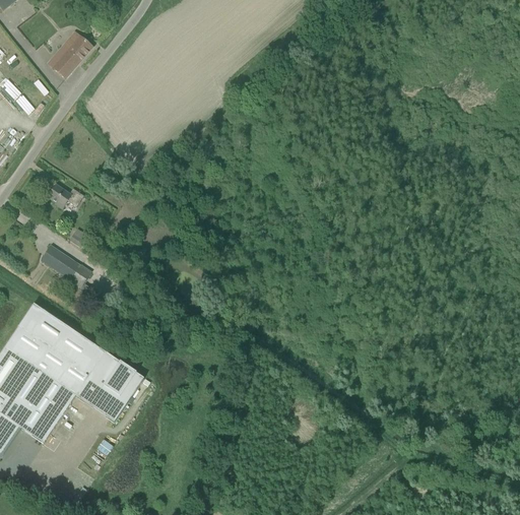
[(48,61),(66,76),(92,44),(80,34),(79,34),(74,29),(65,40),(48,61)]
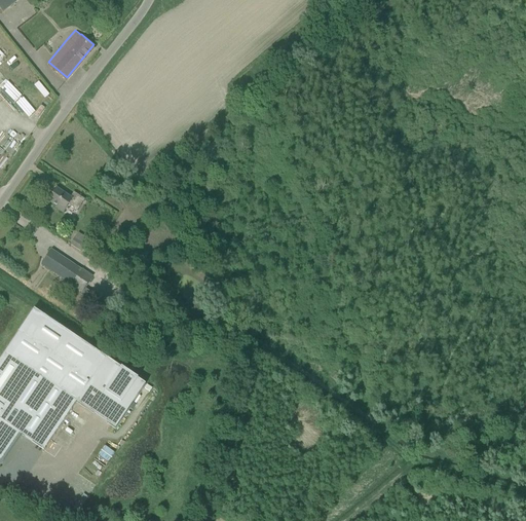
[(57,201),(57,203),(64,208),(67,202),(70,201),(77,207),(81,200),(57,185),(48,196),(57,201)]
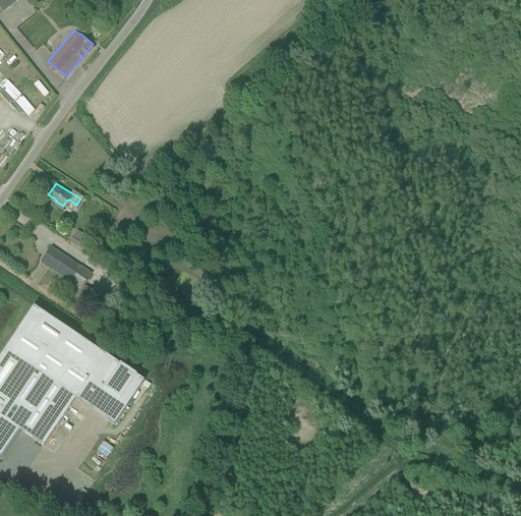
[(85,237),(74,230),(69,238),(80,244),(85,237)]
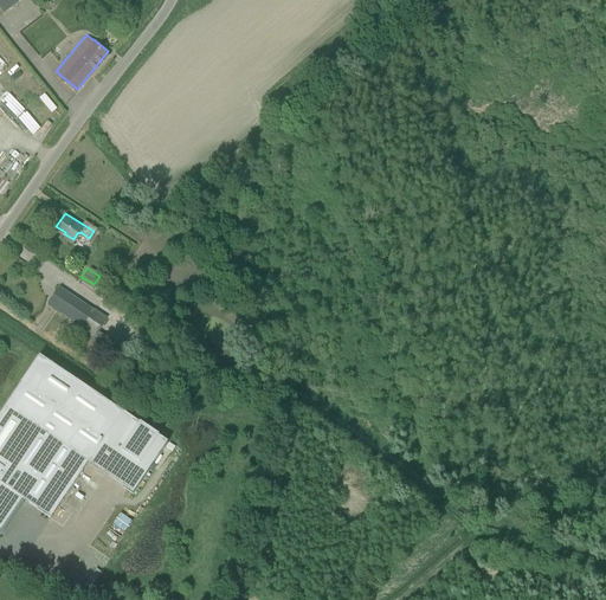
[(92,336),(104,344),(103,348),(109,352),(116,339),(97,327),(107,314),(95,305),(95,307),(59,283),(49,300),(83,323),(83,324),(94,331),(92,336)]
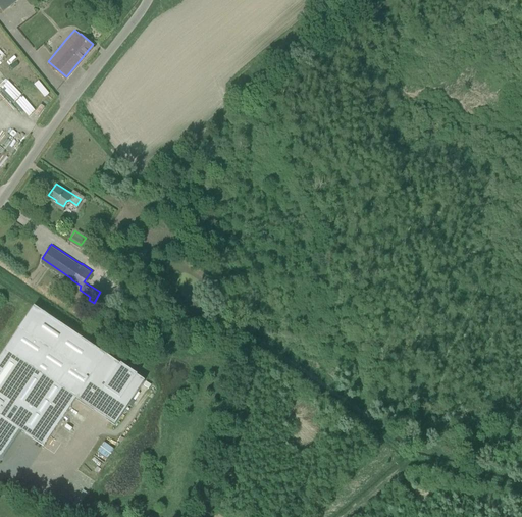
[(151,274),(147,278),(154,288),(158,283),(151,274)]
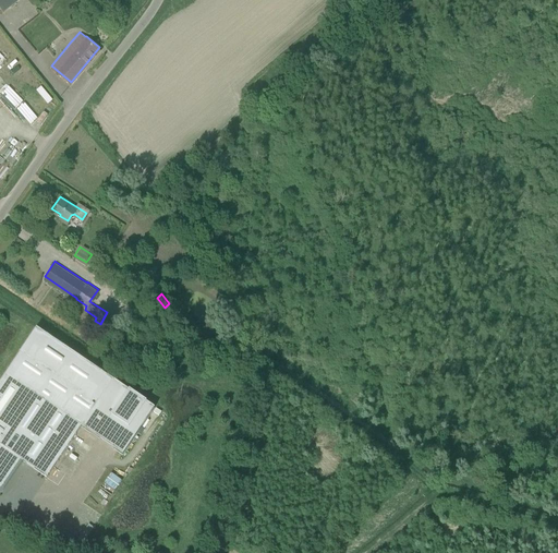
[(0,376),(0,442),(23,457),(47,473),(82,423),(122,451),(155,404),(36,324),(0,376)]
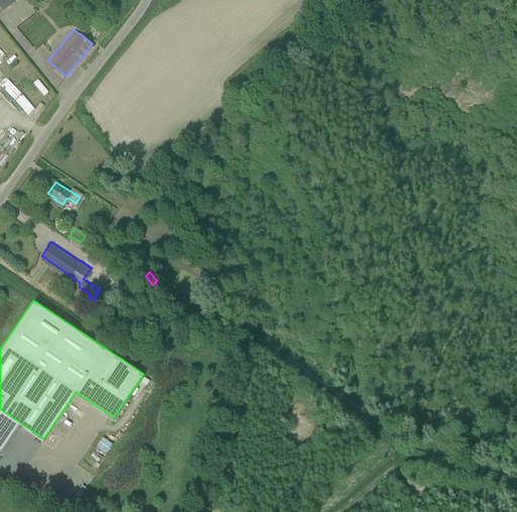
[(18,423),(21,424),(21,423),(0,409),(0,449),(18,423)]
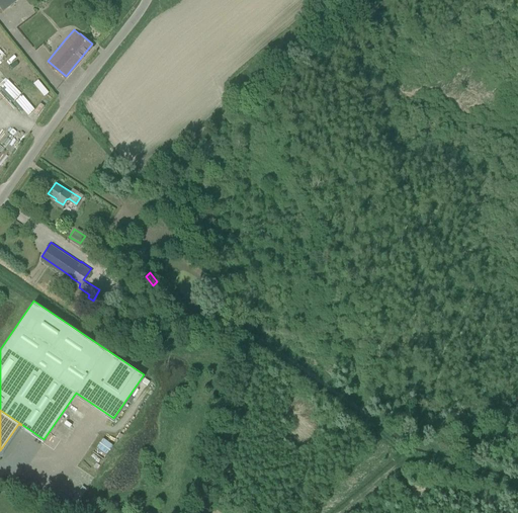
All buildings are outlined.
